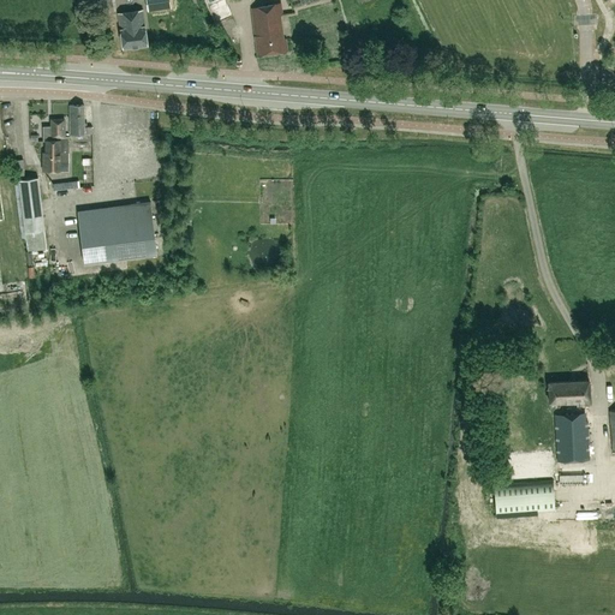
[(145,0),(148,11),(169,7),(168,0),(145,0)]
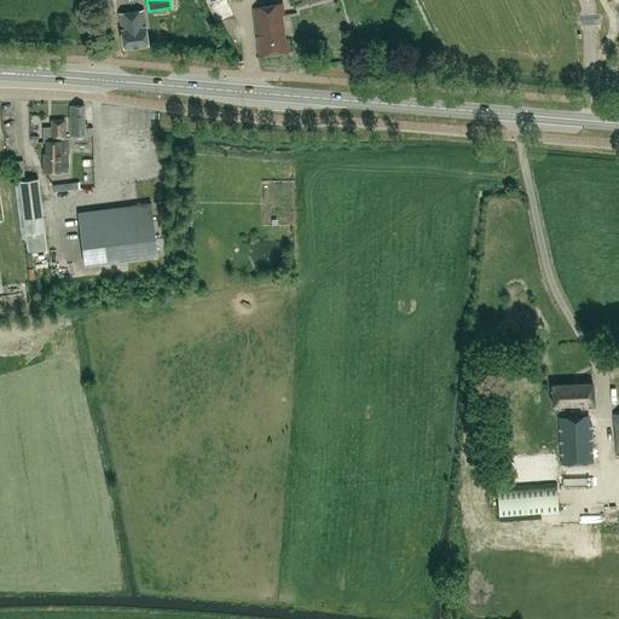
[(282,16),(284,16),(282,3),(253,9),(259,56),(289,51),(287,39),(285,39),(282,16)]
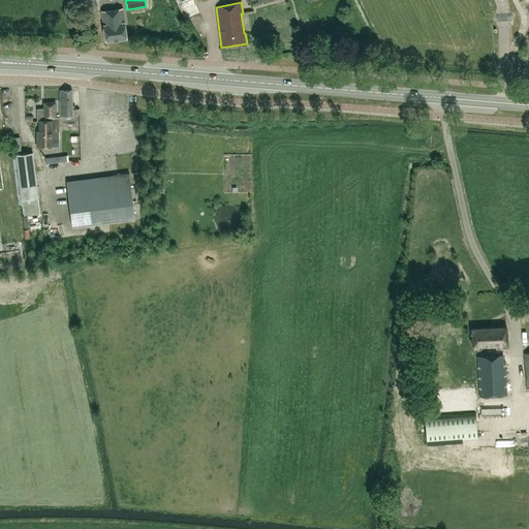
[(105,41),(126,38),(122,8),(101,11),(105,41)]
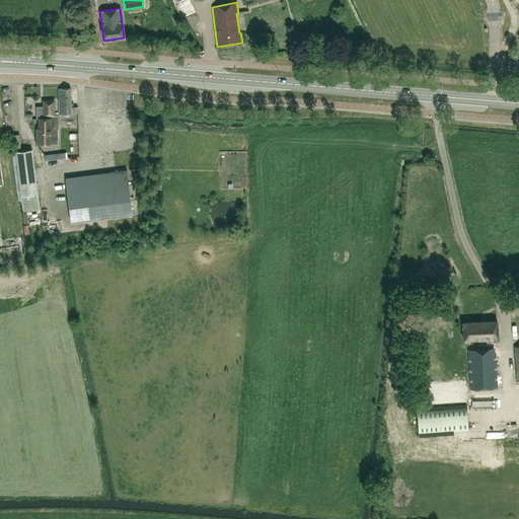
[(70,88),(58,88),(59,114),(71,114),(71,113),(77,113),(77,106),(71,106),(70,88)]
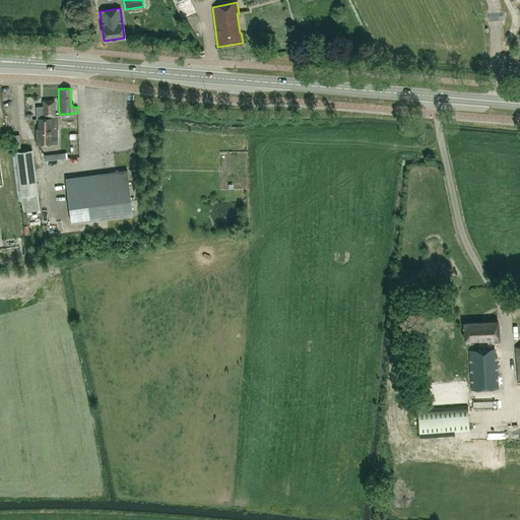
[(50,127),(58,126),(58,115),(55,115),(54,101),(43,101),(43,107),(36,107),(37,119),(38,119),(50,118),(50,127)]
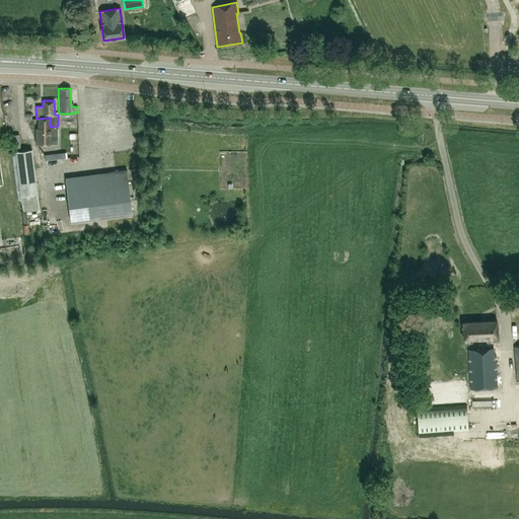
[(38,119),(39,132),(35,132),(36,144),(50,144),(50,138),(58,138),(58,126),(50,127),(50,118),(38,119)]
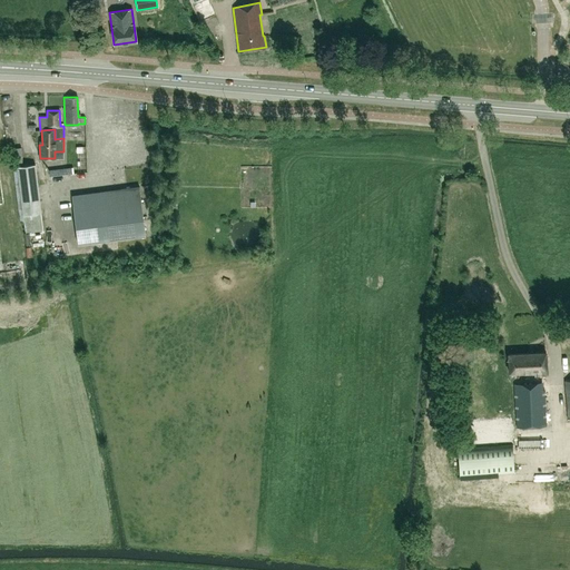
[(13,167),(18,209),(22,208),(23,224),(25,233),(42,231),(35,165),(17,167),(13,167)]
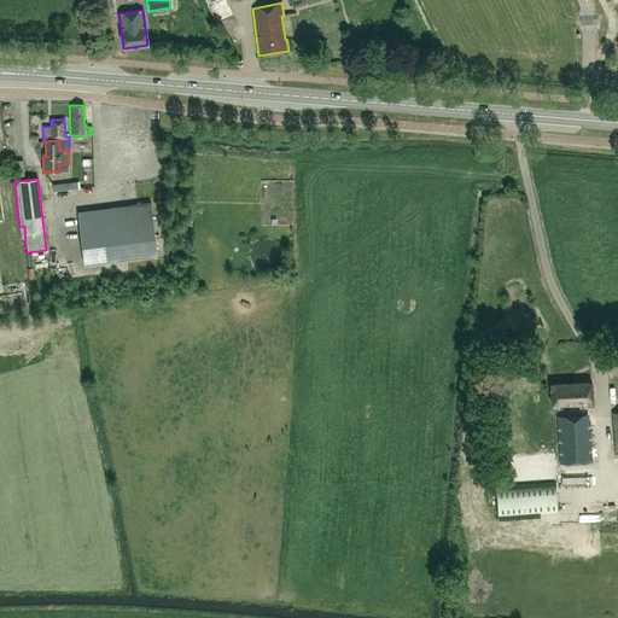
[(77,213),(85,264),(158,256),(151,203),(77,213)]
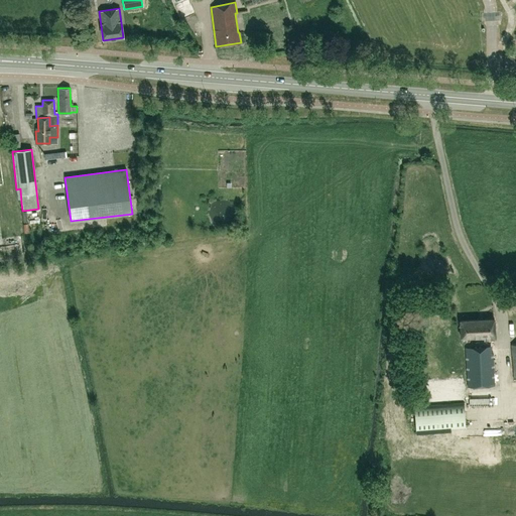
[(484,339),(495,338),(494,318),(460,320),(461,338),(484,337),(484,339)]
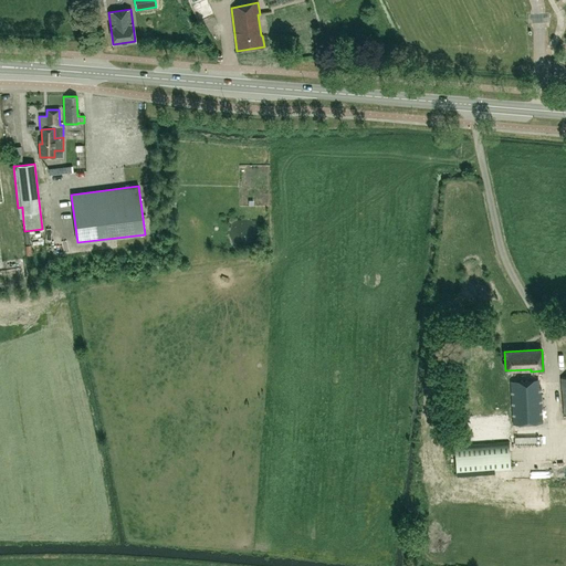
[(511,381),(513,425),(542,422),(540,379),(511,381)]
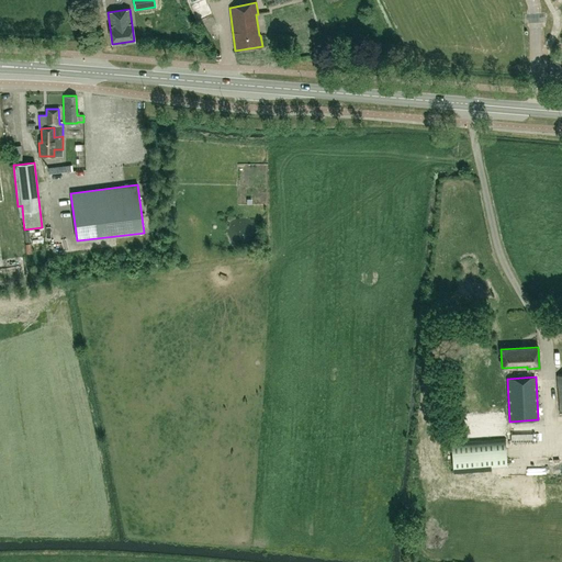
[(472,431),(486,431),(486,414),(472,414),(472,431)]
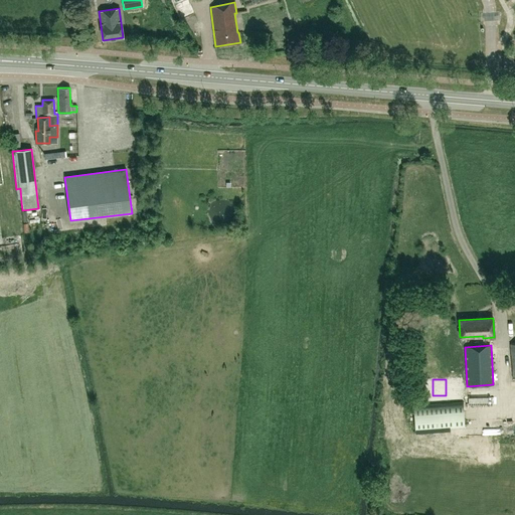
[(463,402),(428,404),(413,405),(414,432),(452,430),(465,428),(463,402)]
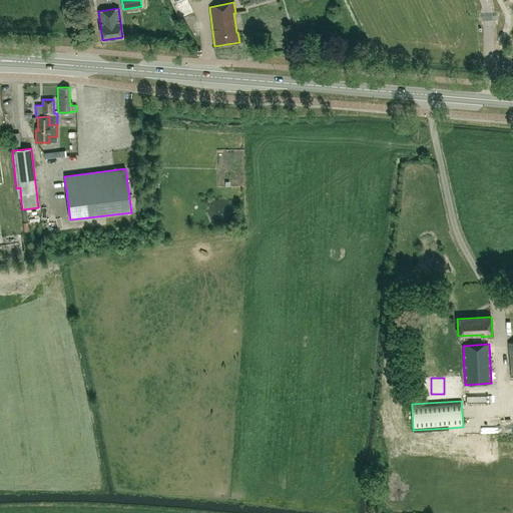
[(460,441),(451,441),(452,451),(460,451),(460,441)]
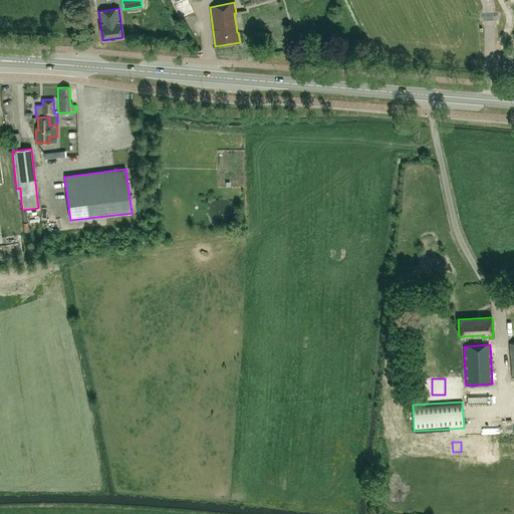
All buildings are outlined.
